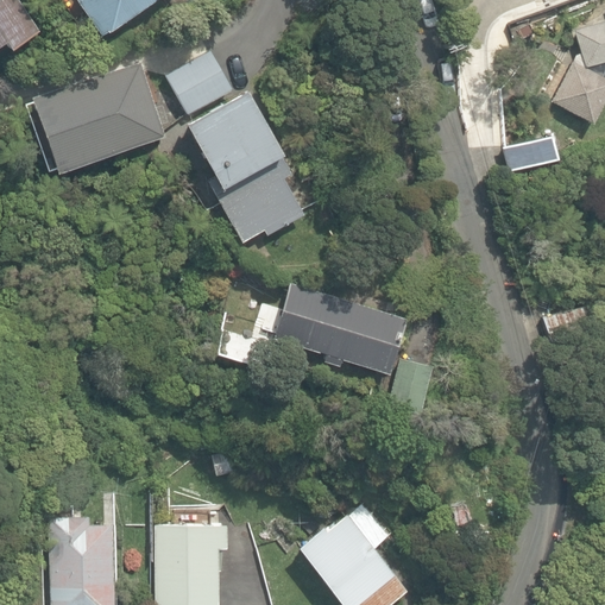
[(0,0),(0,45),(6,42),(12,50),(39,32),(18,0),(0,0)]
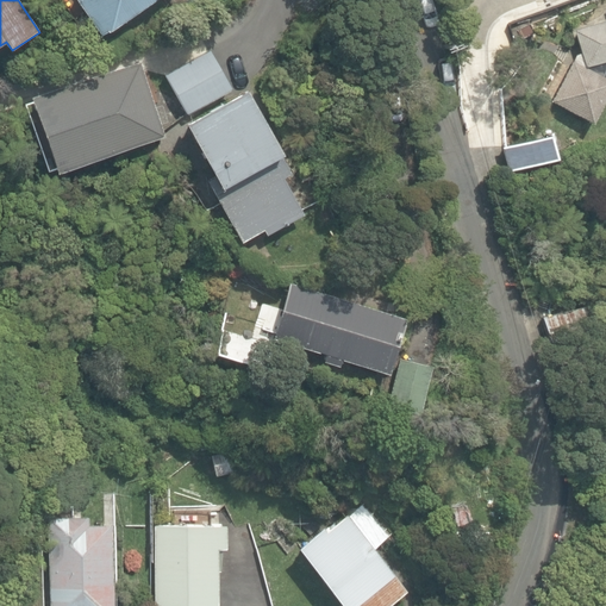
[(77,0),(101,36),(156,0),(77,0)]
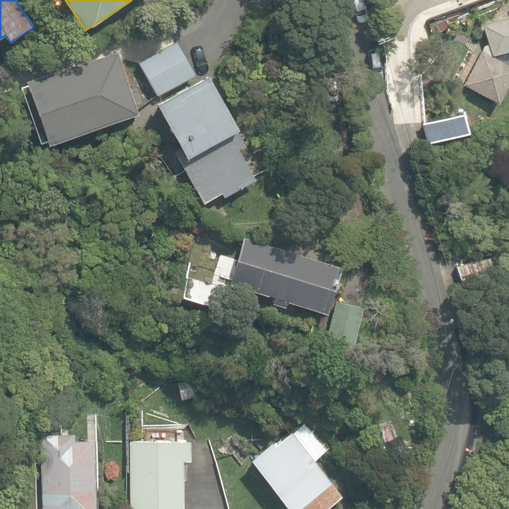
[(465,87),(499,104),(508,85),(508,66),(507,66),(508,63),(508,18),(484,25),(490,47),(486,45),(465,87)]
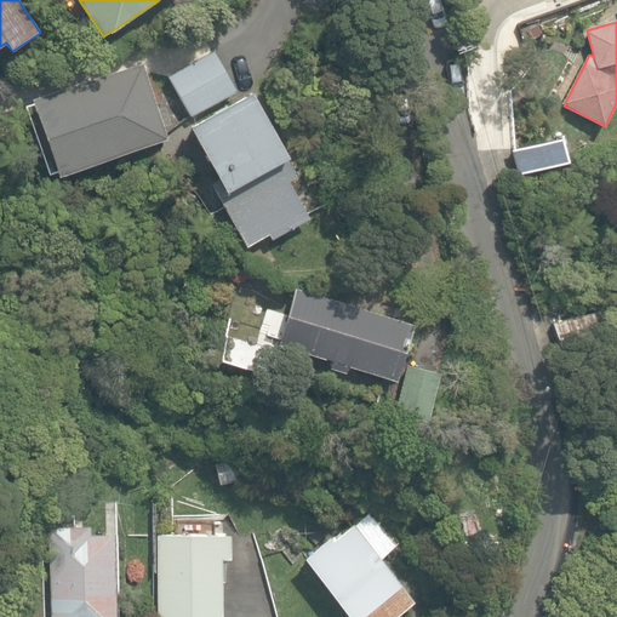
[(212,53),(170,76),(193,119),(235,96),(212,53)]
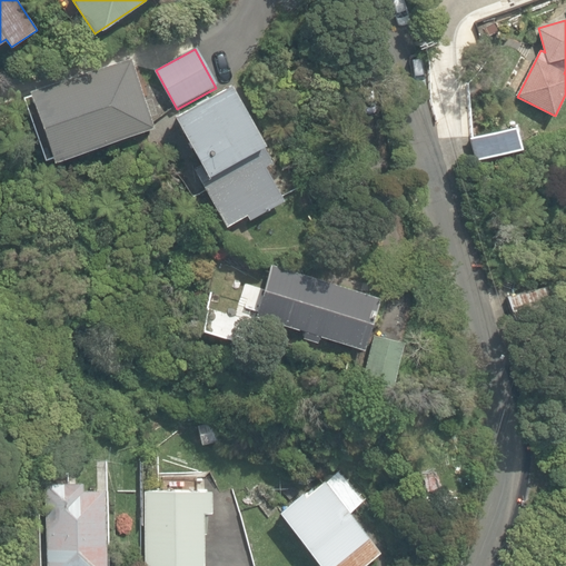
[(53,164),(155,131),(131,60),(30,93),(53,164)]
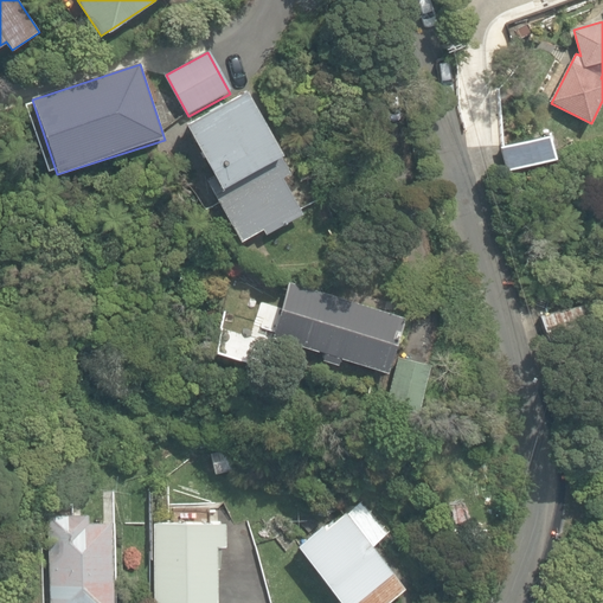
[(207,181),(242,243),(263,230),(267,236),(303,215),(283,179),(293,173),(247,91),(186,124),(216,177),(207,181)]
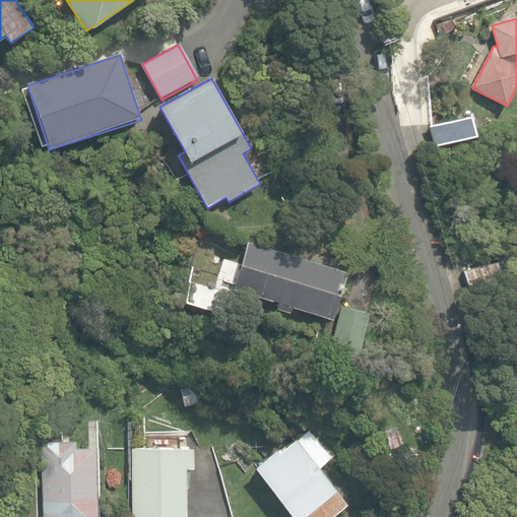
[(430,125),(435,146),(474,137),(468,115),(430,125)]
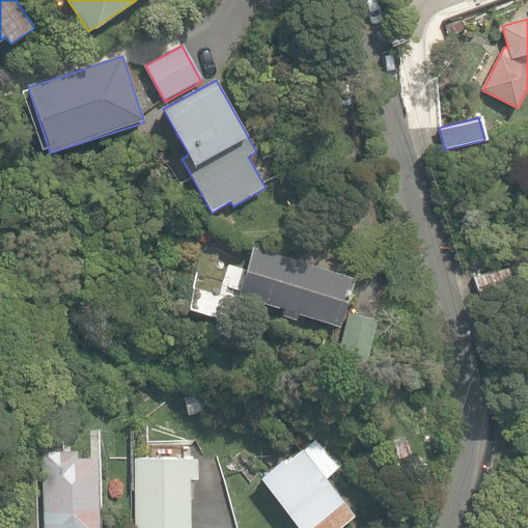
[(299,314),(340,327),(355,278),(254,248),(240,296),(284,310),(282,316),(297,321),(299,314)]
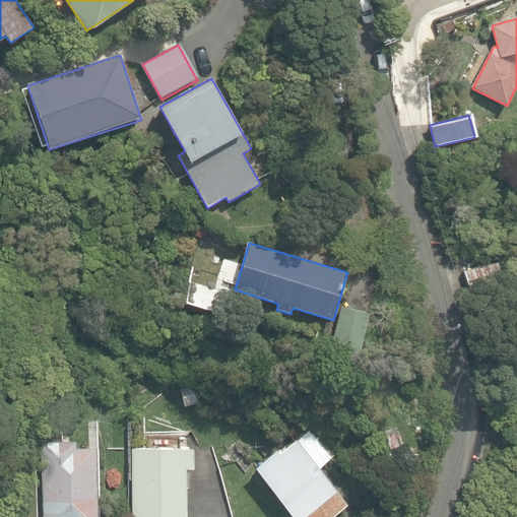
[(463,271),(471,294),(507,282),(500,259),(463,271)]
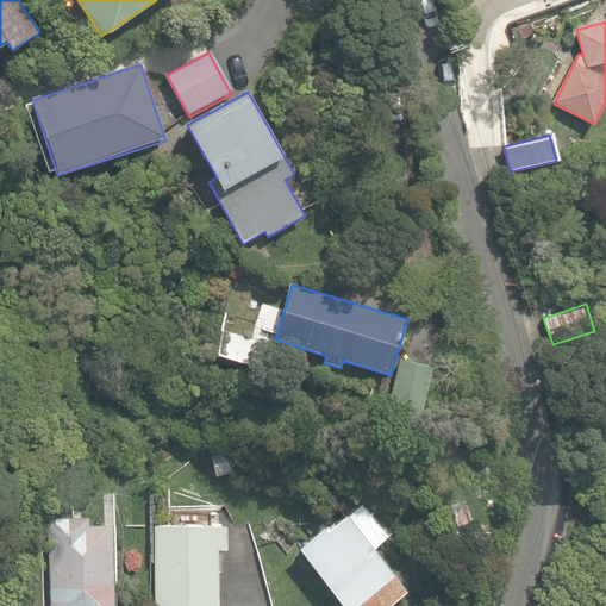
[(389,408),(422,417),(433,368),(401,360),(389,408)]
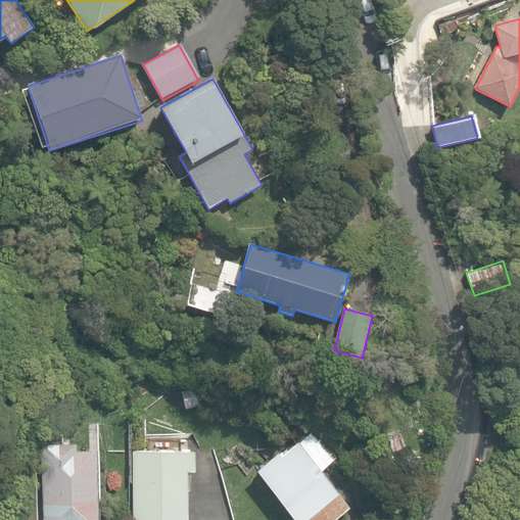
[(43,443),(44,519),(97,519),(96,450),(77,451),(77,442),(43,443)]
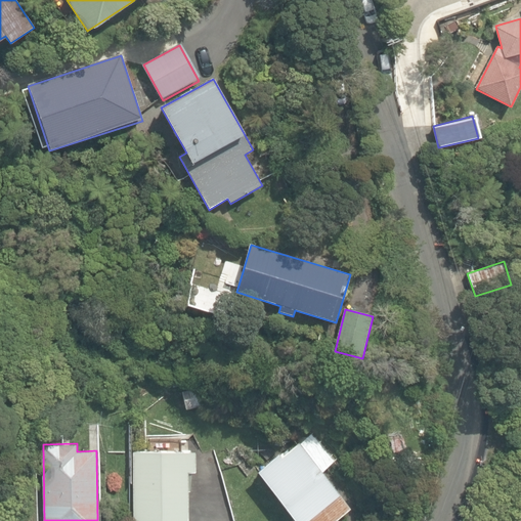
[(337,520),(351,510),(301,443),(283,458),(279,453),(257,471),(295,520),(337,520)]
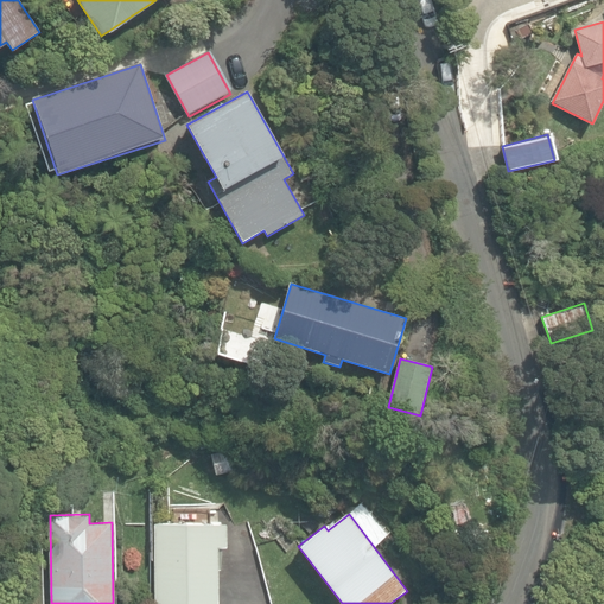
[(214,603),(214,572),(223,572),(222,550),(226,550),(226,526),(154,526),(154,603),(214,603)]
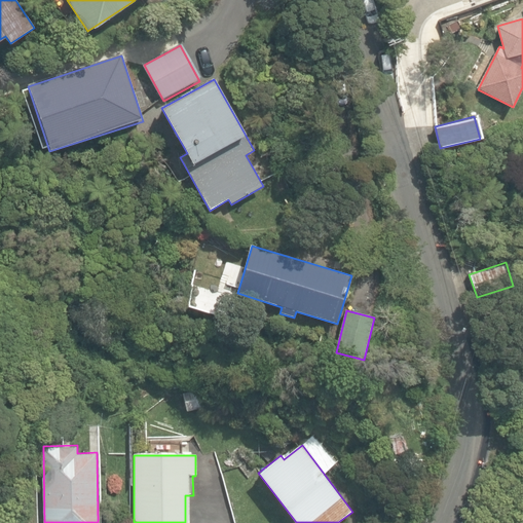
All buildings are outlined.
